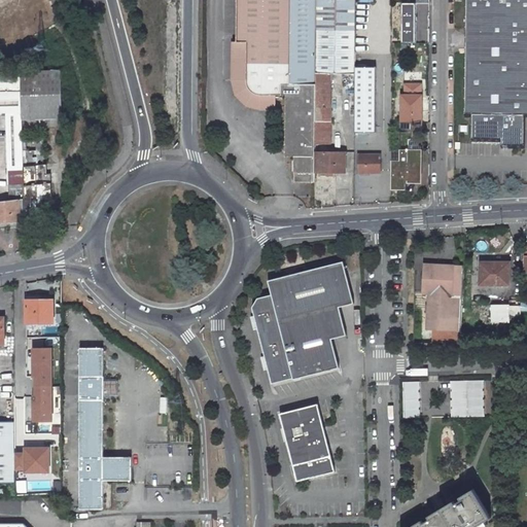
[(315,73),(315,31),(315,0),(234,0),(235,43),(245,43),(244,80),(245,84),(248,88),(250,91),(254,93),(258,95),(277,95),(285,95),(285,109),(284,151),(289,155),(292,156),(293,177),(300,182),(314,182),(314,172),(314,151),(314,120),(315,73)]
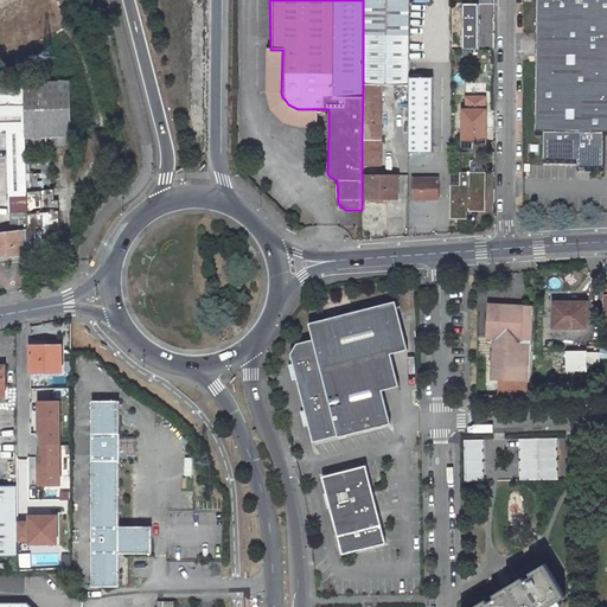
[(606,0),(536,0),(535,135),(543,135),(542,164),(576,164),(576,171),(604,171),(604,136),(606,135),(606,0)]
